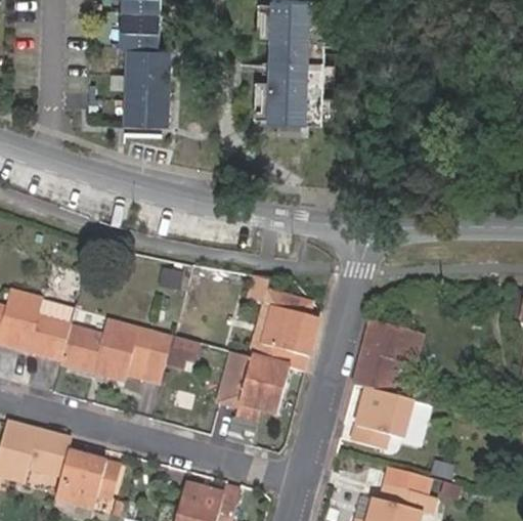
[(165,121),(168,46),(159,45),(160,0),(119,0),(118,44),(127,45),(124,120),(165,121)]
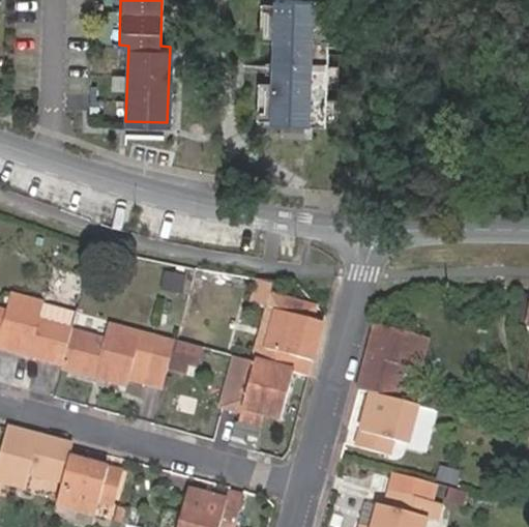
[(269,117),(268,122),(287,122),(310,124),(310,123),(325,123),(326,111),(336,111),(338,95),(326,95),(326,83),(338,84),(338,64),(327,63),(328,45),(339,45),(339,28),(328,28),(329,0),(273,0),(273,2),(260,1),(259,38),(272,39),(270,80),(258,80),(257,117),(269,117)]
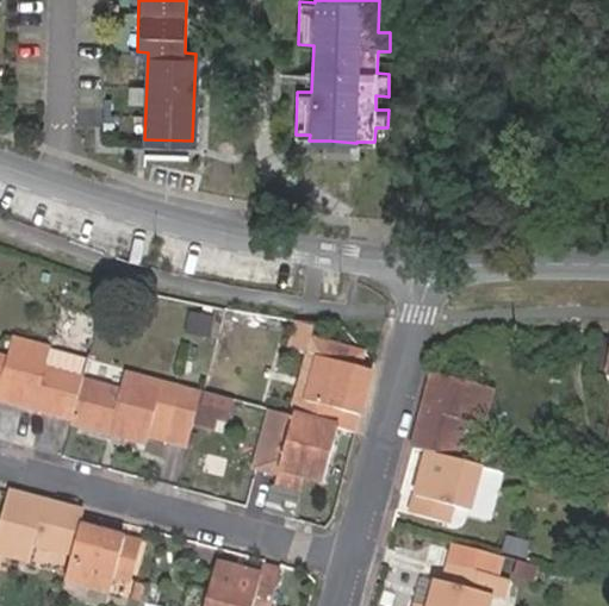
[(364,350),(311,336),(316,320),(296,317),(287,348),(315,355),(359,367),(364,350)]
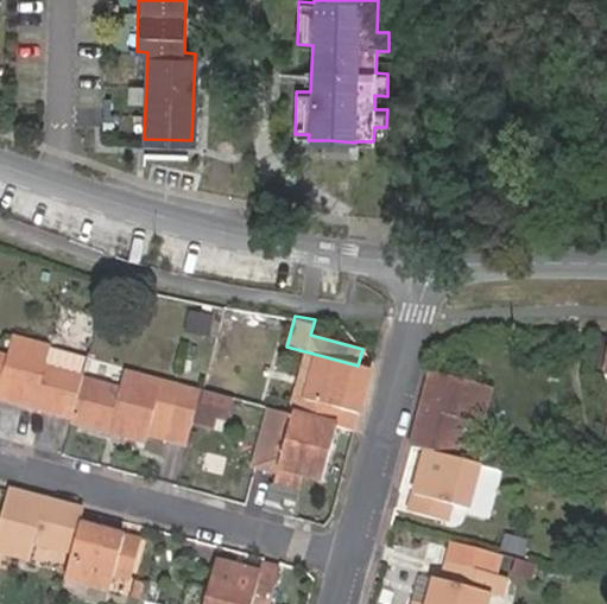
[(0,394),(71,414),(82,374),(83,370),(87,356),(48,344),(14,335),(8,355),(0,351),(0,394)]
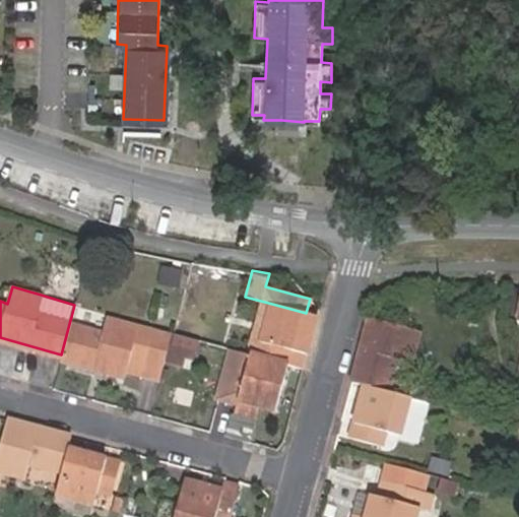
[(295,348),(307,351),(316,316),(306,313),(268,303),(255,353),(285,363),(290,364),(295,348)]
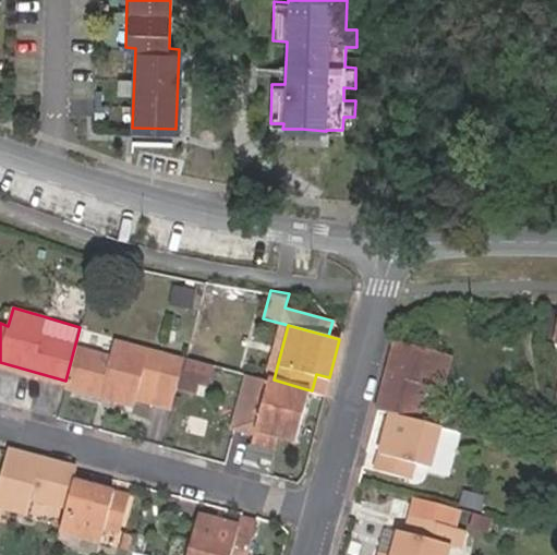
[(110,352),(75,344),(65,381),(64,386),(132,405),(137,386),(153,391),(173,398),(178,382),(184,358),(164,351),(116,336),(110,352)]
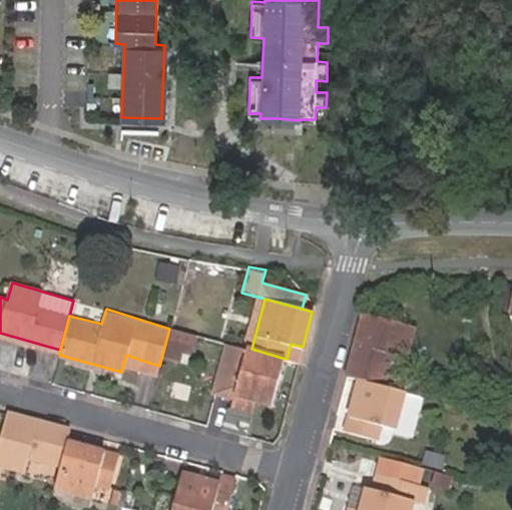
[(413,326),(363,312),(347,374),(357,377),(383,384),(391,352),(405,356),(413,326)]
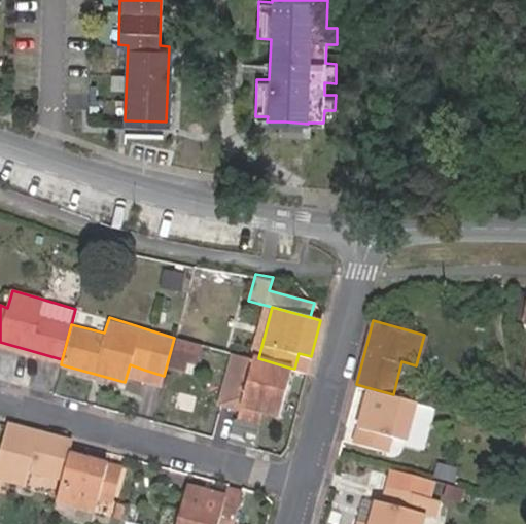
[(197,354),(200,342),(175,336),(174,338),(168,360),(183,364),(186,351),(197,354)]
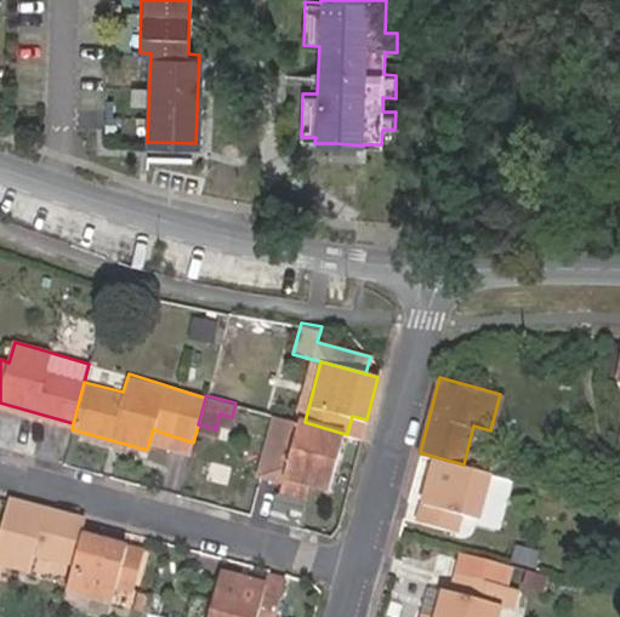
[(341,433),(305,422),(276,413),(260,472),(283,479),(282,489),(299,493),(301,483),(326,490),(341,433)]
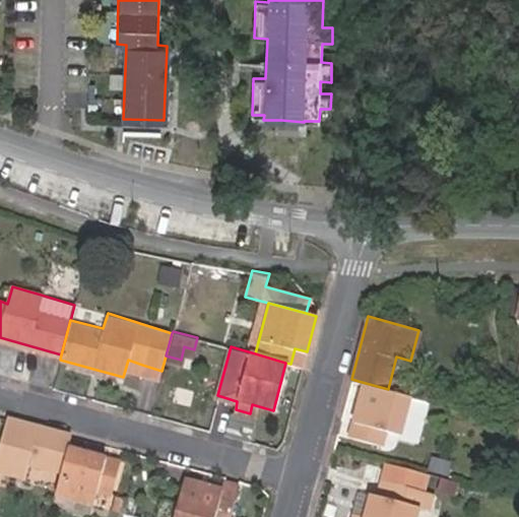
[(388,389),(362,382),(347,434),(381,443),(385,429),(399,432),(409,395),(388,389)]
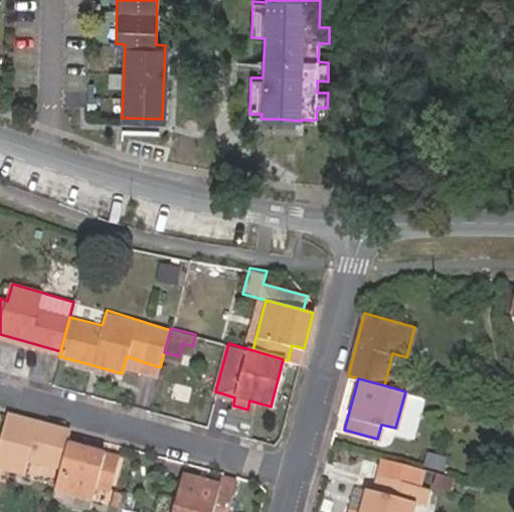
[(192,400),(193,380),(171,379),(171,399),(192,400)]
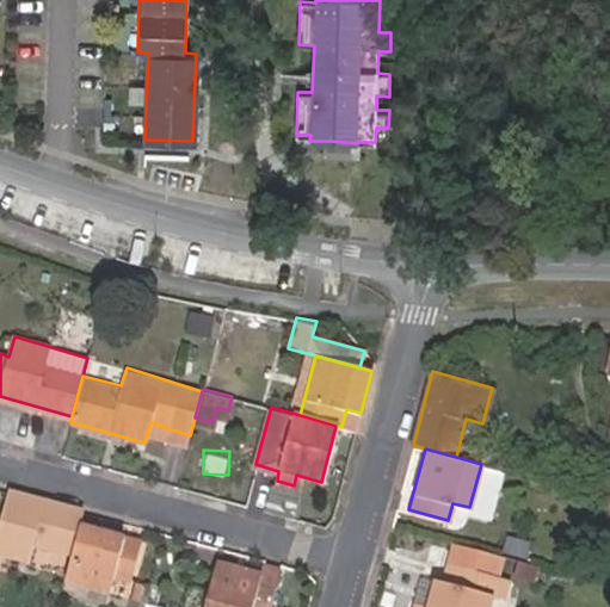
[(82,509),(7,488),(0,513),(0,550),(26,559),(31,543),(69,553),(79,522),(82,509)]
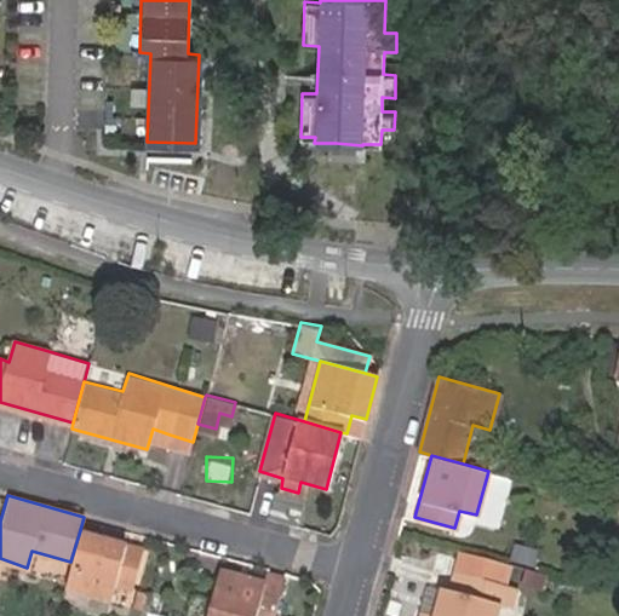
[(80,530),(70,562),(63,588),(110,600),(114,585),(129,589),(142,547),(80,530)]
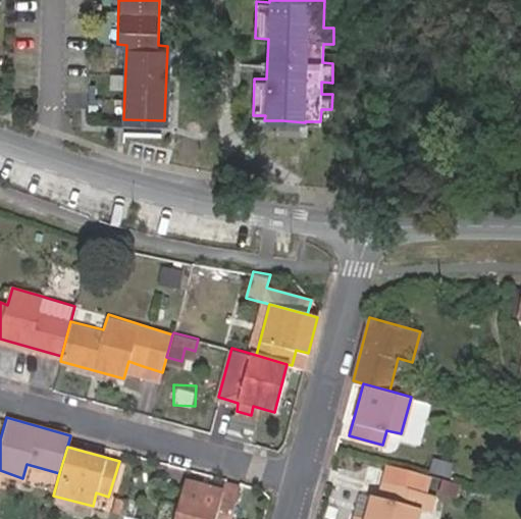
[(448,474),(451,462),(434,458),(430,470),(448,474)]
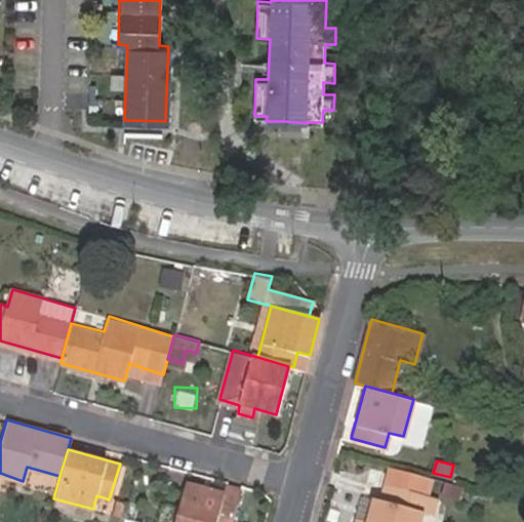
[(420,521),(422,515),(433,518),(437,503),(422,498),(429,477),(389,467),(383,488),(378,503),(371,500),(366,519),(355,516),(353,521),(420,521)]
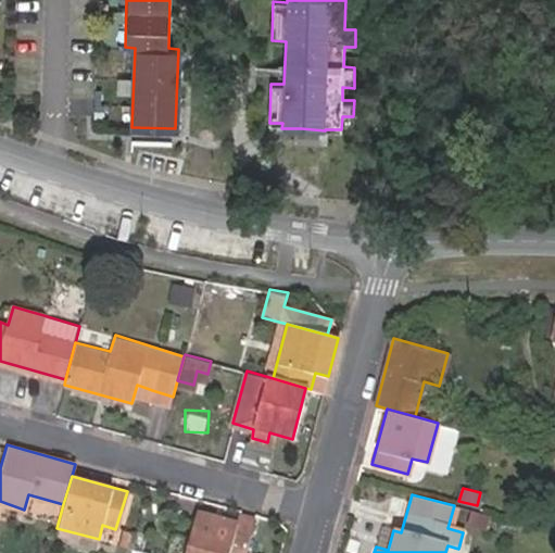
[(227,552),(229,549),(242,552),(251,518),(238,514),(236,520),(198,511),(187,552),(227,552)]
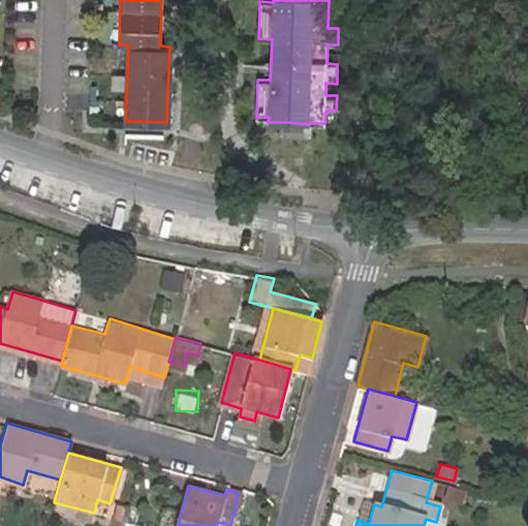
[(465,490),(453,486),(448,499),(462,502),(465,490)]
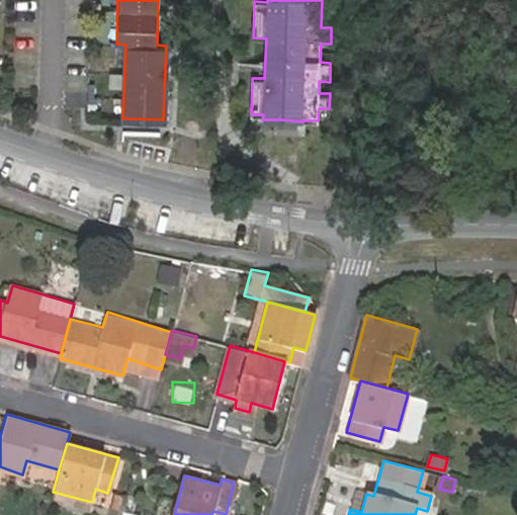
[(108,505),(119,507),(121,497),(111,494),(108,505)]
